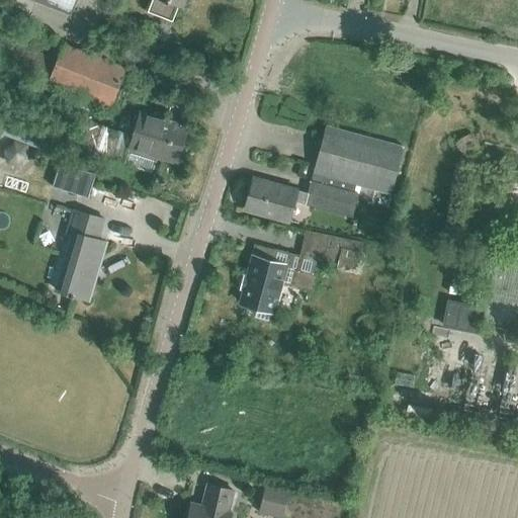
[(30,0),(71,15),(77,0),(30,0)]
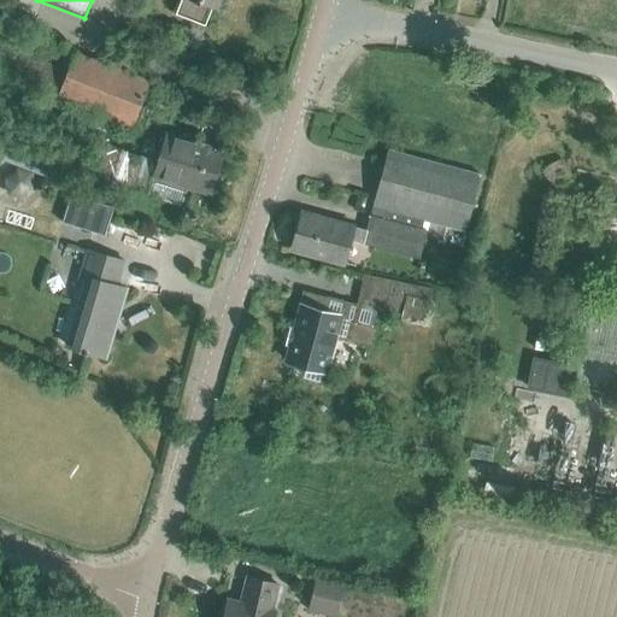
[(203,23),(213,4),(219,6),(221,0),(180,0),(176,12),(203,23)]
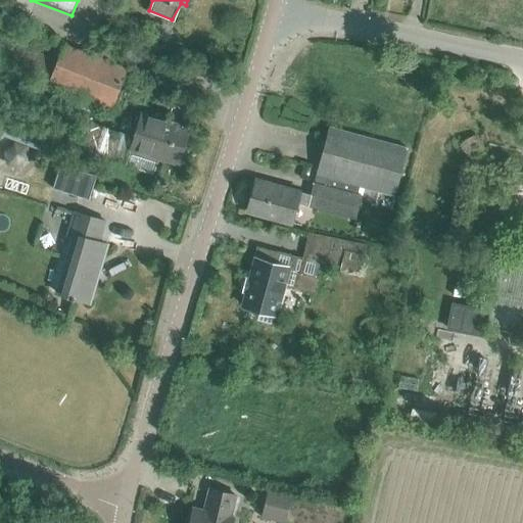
[(0,25),(0,67),(47,85),(111,108),(127,68),(62,44),(2,19),(0,25)]
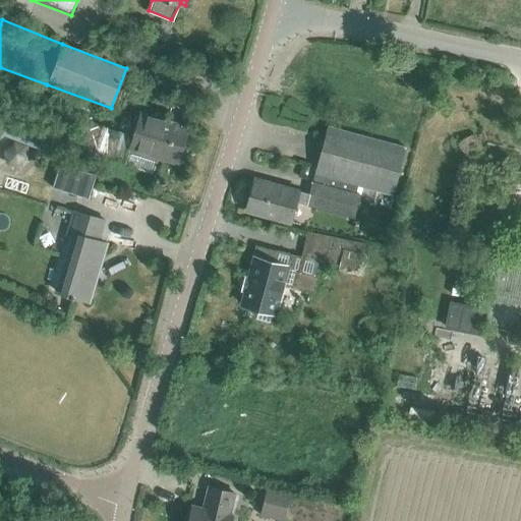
[(153,174),(158,158),(177,164),(187,131),(175,128),(177,125),(139,113),(132,135),(101,126),(101,127),(81,121),(73,150),(126,166),(153,174)]
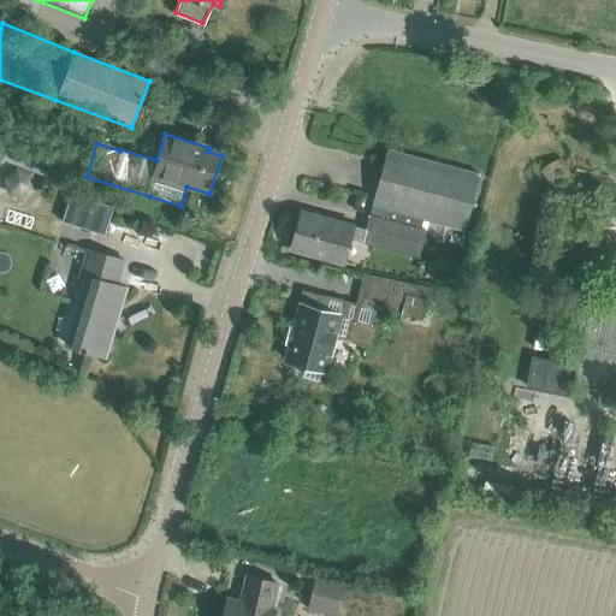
[(386,149),(367,221),(425,237),(427,230),(421,229),(424,221),(465,232),(480,175),(386,149)]
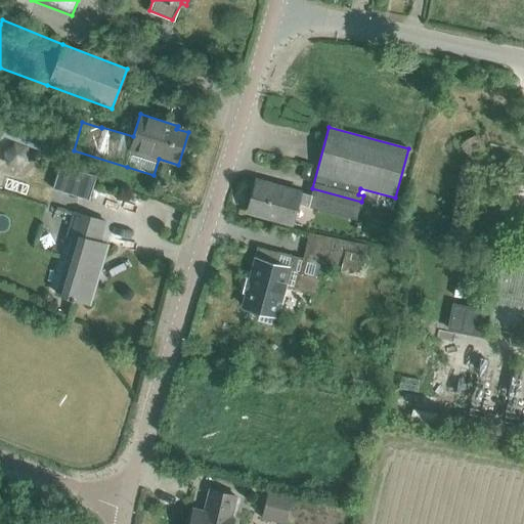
[(26,147),(14,144),(5,153),(7,164),(19,168),(29,160),(26,147)]
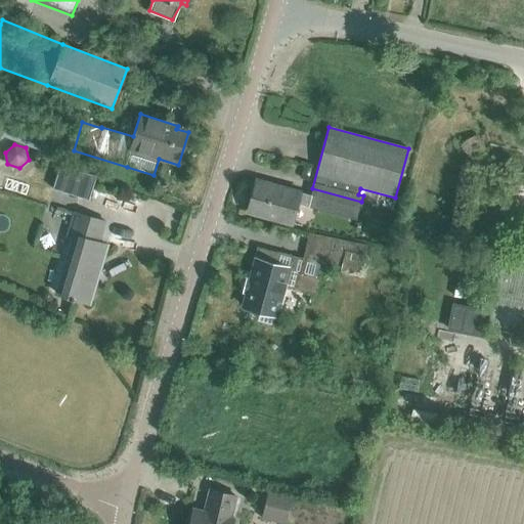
[(97,176),(60,164),(52,189),(89,202),(97,176)]
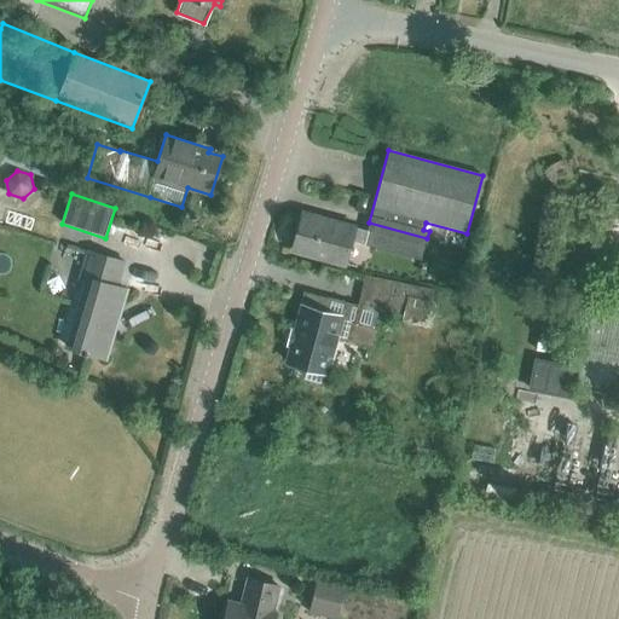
[(347,266),(353,242),(421,260),(427,238),(369,223),(366,231),(356,229),(302,214),(293,250),(347,266)]
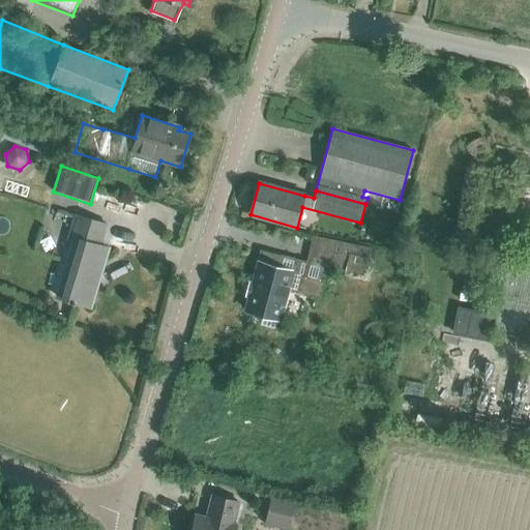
[(70,241),(54,296),(91,307),(109,248),(100,246),(108,226),(74,215),(66,240),(70,241)]
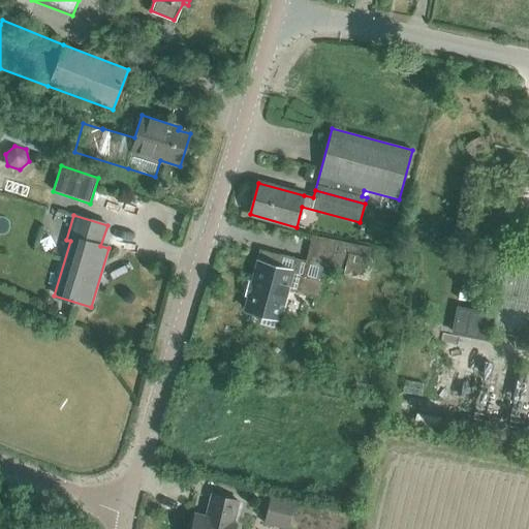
[(368,278),(372,255),(337,248),(333,271),(368,278)]
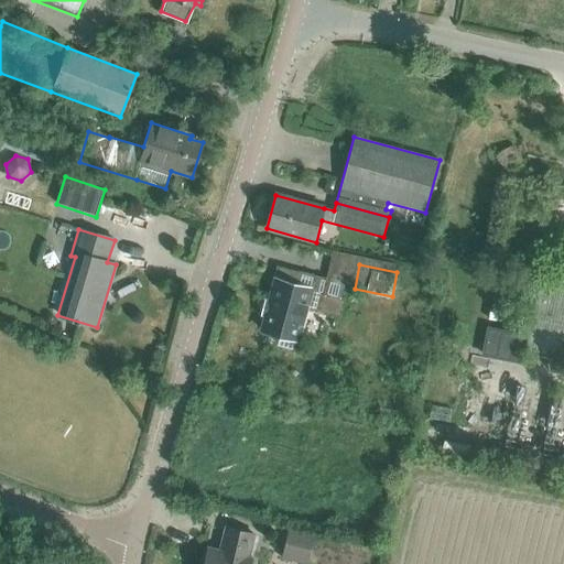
[(489,328),(484,355),(523,362),(527,348),(563,356),(563,273),(542,270),(529,337),(489,328)]
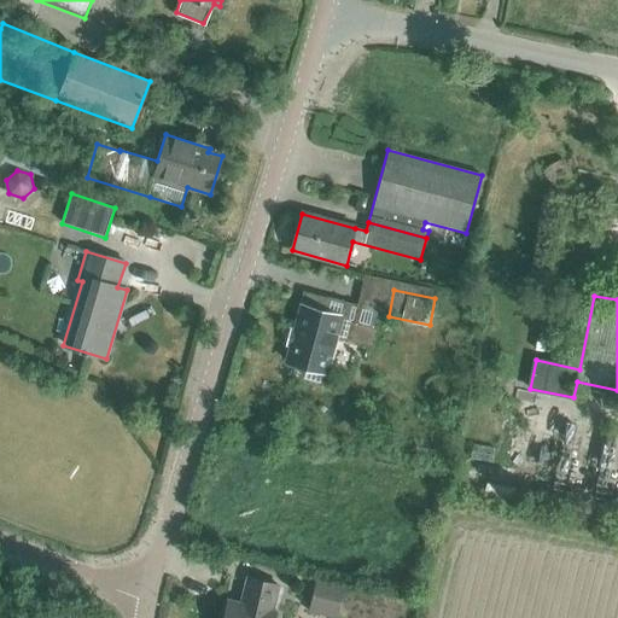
[(322,312),(302,307),(286,362),(325,372),(344,304),(326,299),(322,312)]
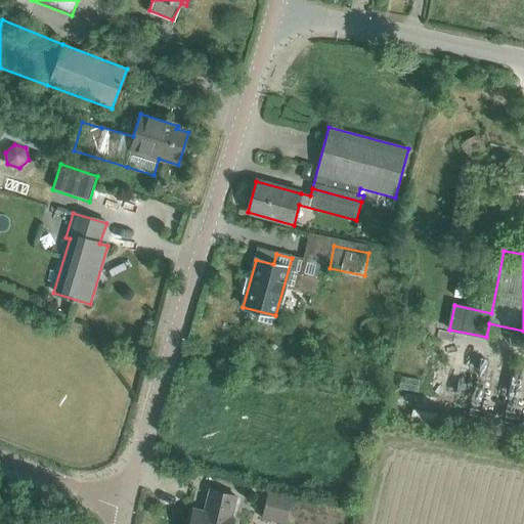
[(212,486),(207,509),(197,506),(191,523),(233,523),(236,516),(233,515),(238,492),(212,486)]
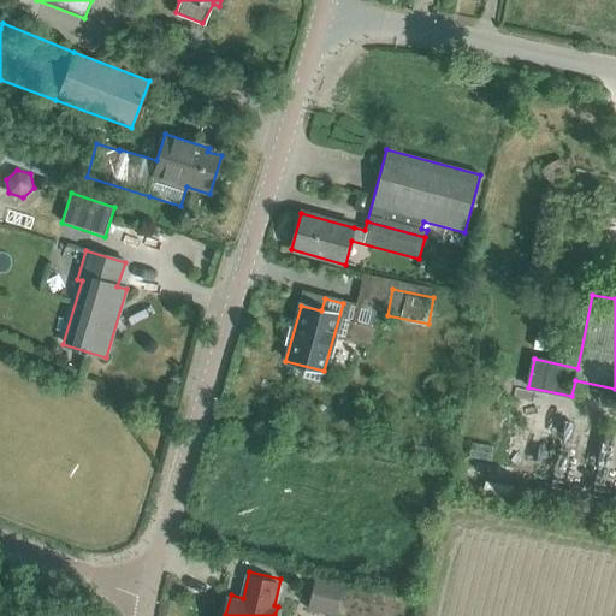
[(311,603),(363,615),(406,615),(410,598),(317,578),(311,603)]
